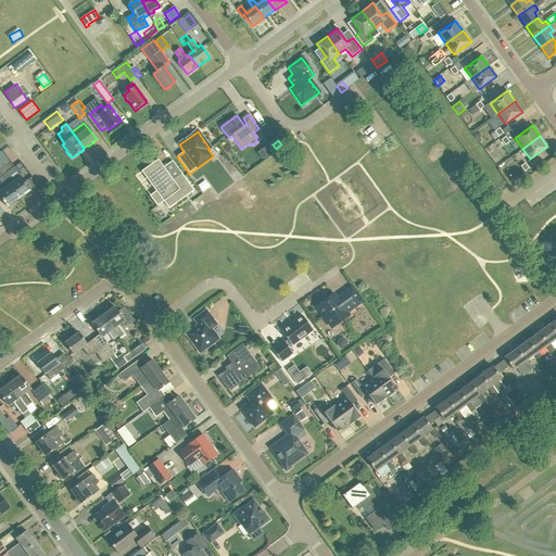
[(20,200),(32,191),(20,176),(13,181),(7,173),(14,167),(9,161),(2,151),(0,152),(0,173),(2,176),(20,200)]
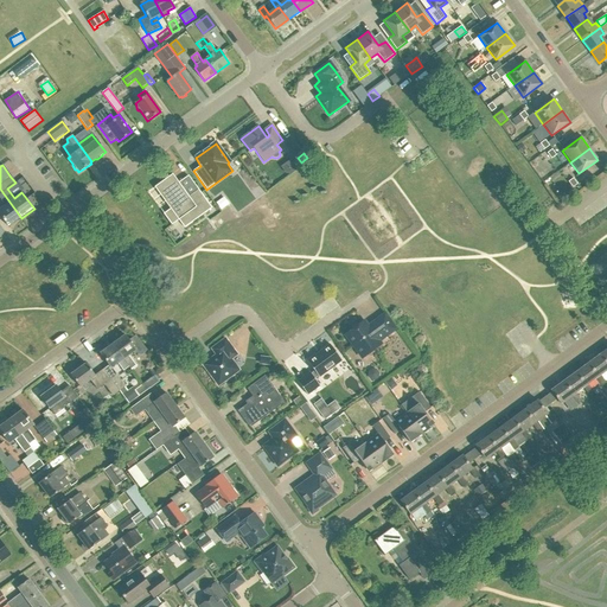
[(211,208),(198,189),(189,196),(178,183),(172,174),(154,187),(155,187),(171,209),(164,213),(172,225),(179,221),(184,228),(211,208)]
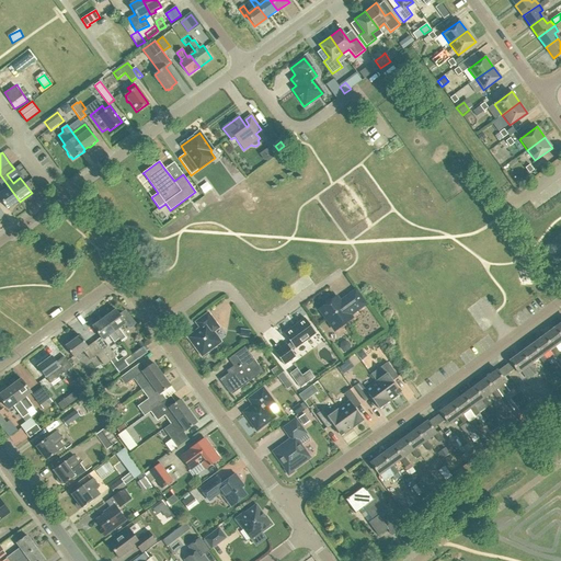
[(20,202),(2,178),(0,179),(0,183),(4,190),(0,192),(0,197),(9,210),(20,202)]
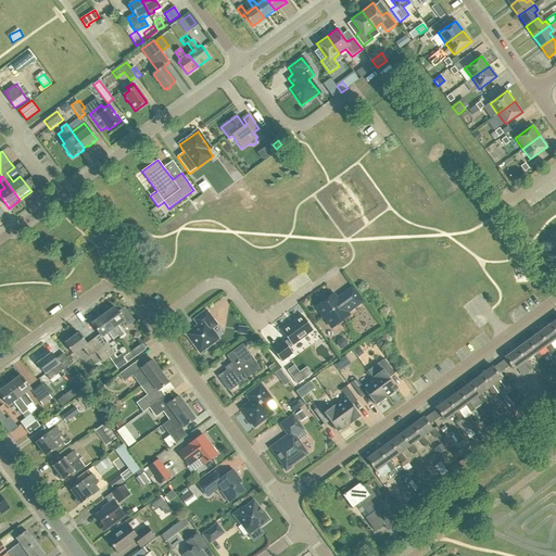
[(202,192),(210,187),(205,180),(198,186),(202,192)]
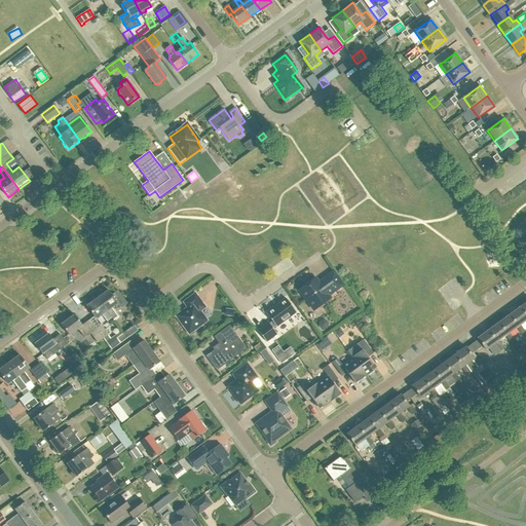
[(318,284),(315,278),(311,282),(308,282),(304,284),(303,287),(299,290),(306,300),(305,301),(311,308),(311,307),(314,310),(330,299),(328,296),(342,286),(333,272),(318,284)]
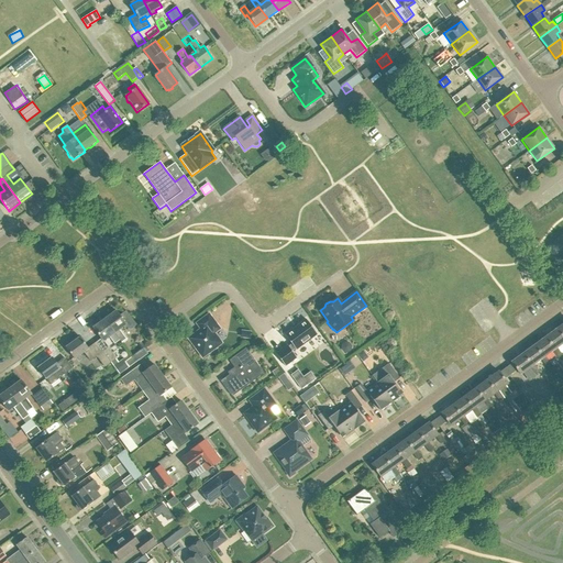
[(116,311),(103,319),(119,340),(122,344),(127,341),(127,339),(120,330),(125,326),(128,329),(131,329),(135,326),(125,311),(119,316),(116,311)]
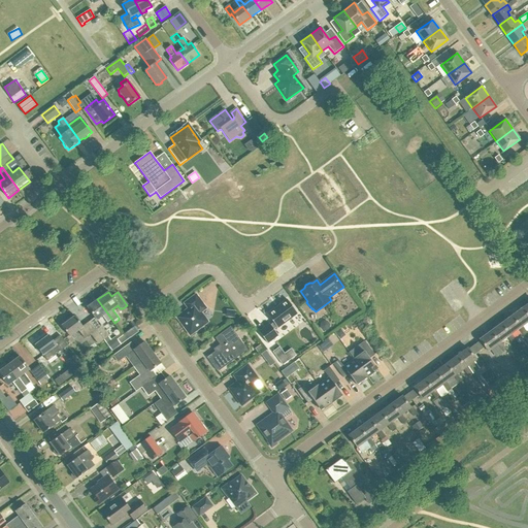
[(177,318),(190,335),(200,328),(199,327),(205,322),(199,314),(205,308),(195,295),(184,303),(188,309),(177,318)]
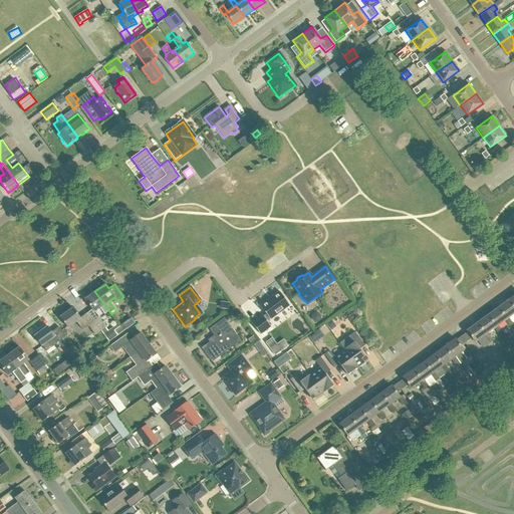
[(108,310),(94,291),(84,299),(93,312),(99,307),(103,314),(108,310)]
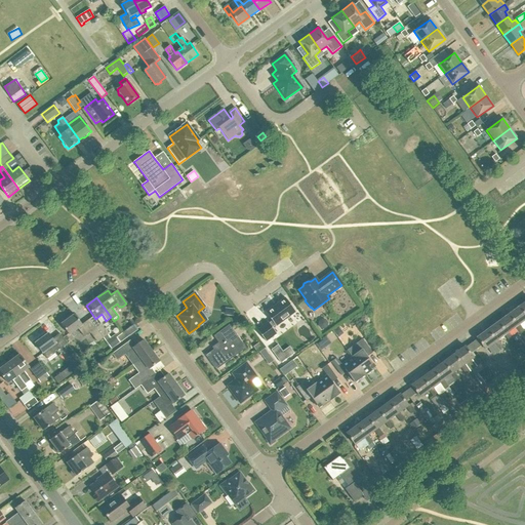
[(276,326),(295,312),(285,298),(266,313),(272,321),(269,323),(268,322),(257,330),(266,341),(277,333),(273,328),(276,326)]
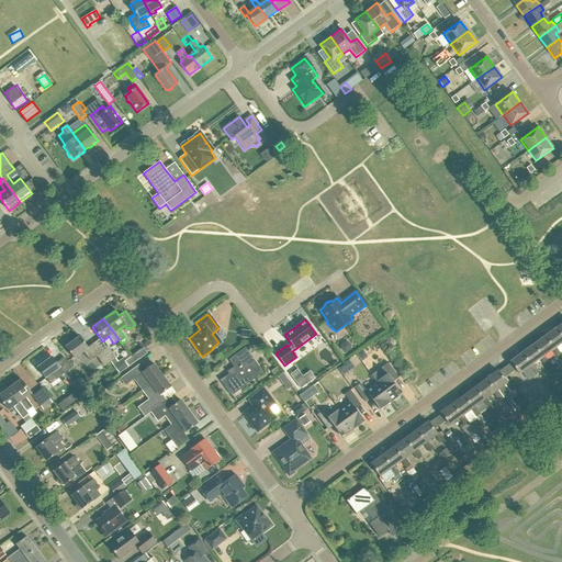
[(553,349),(555,347),(561,341),(561,337),(555,328),(543,337),(553,349)]
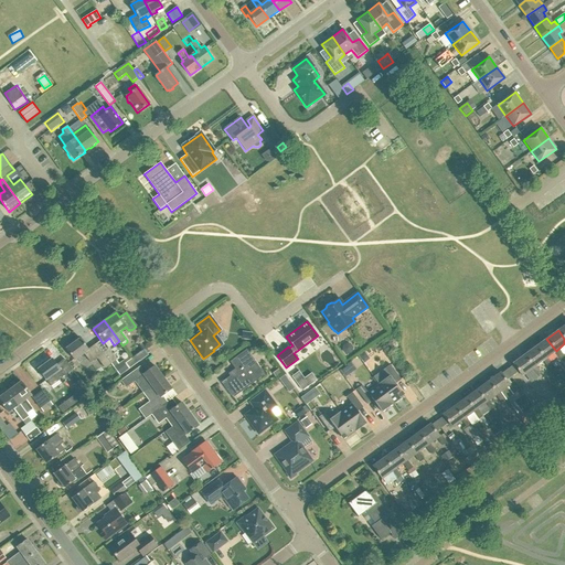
[(81,339),(66,349),(75,360),(84,353),(91,363),(97,359),(105,369),(112,364),(104,353),(96,343),(88,350),(81,339)]
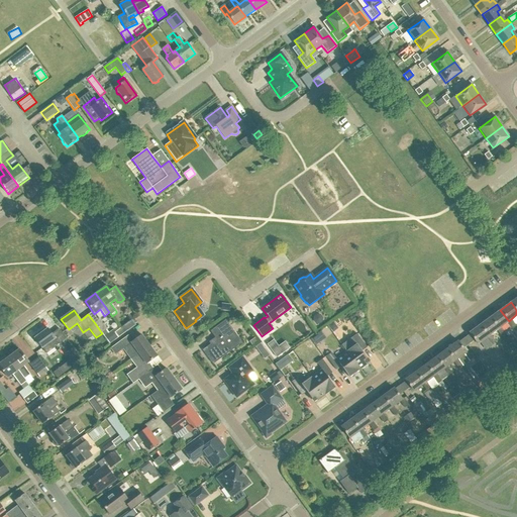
[(500,310),(490,317),(498,328),(500,327),(507,322),(512,329),(516,326),(511,319),(509,321),(500,310)]
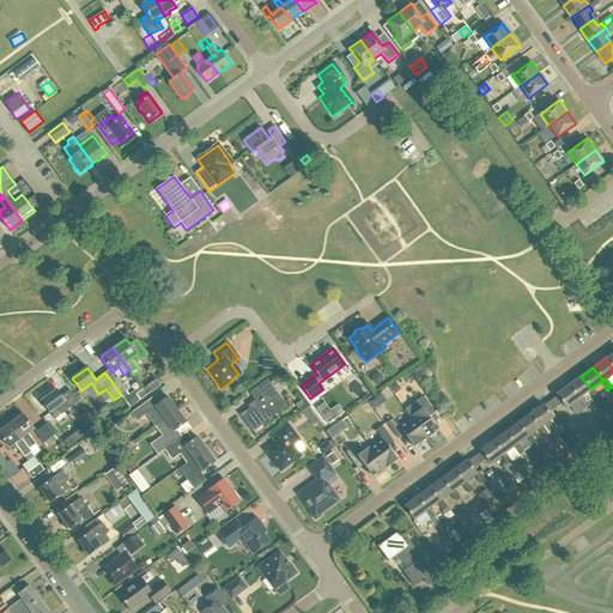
[(382,377),(380,374),(375,374),(372,376),(371,380),(374,383),(378,383),(381,381),(382,377)]
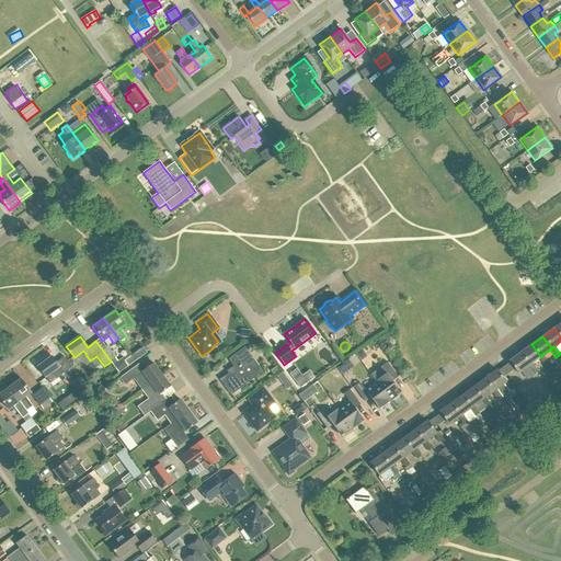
[(531,344),(521,353),(529,365),(531,364),(538,358),(544,366),(548,363),(542,355),(540,356),(531,344)]
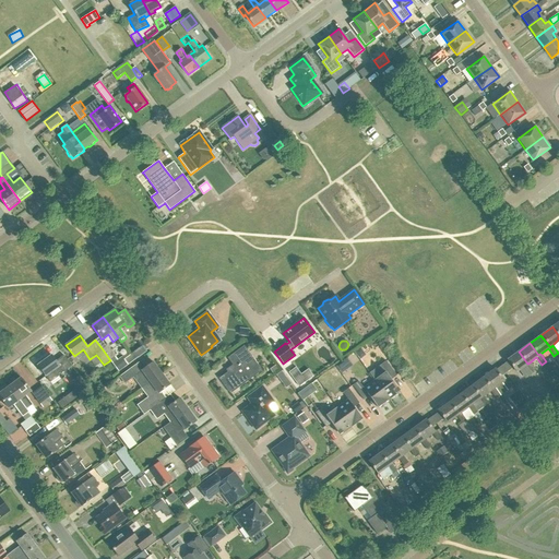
[(103,349),(110,360),(116,356),(108,345),(103,349)]
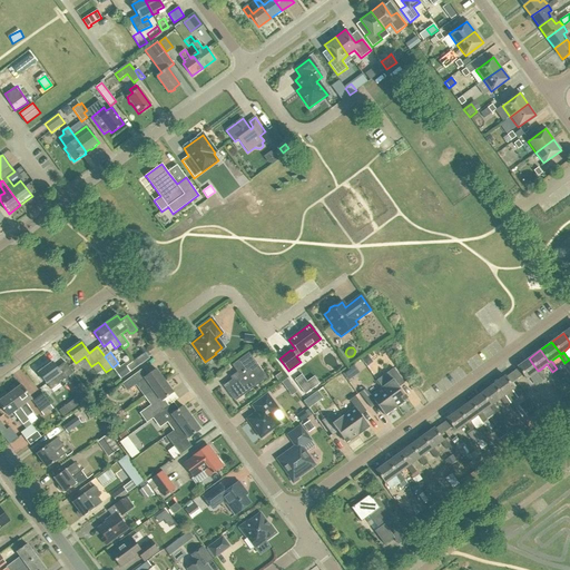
[(223,385),(234,401),(266,377),(248,353),(234,363),(239,370),(229,377),(232,380),(223,385)]
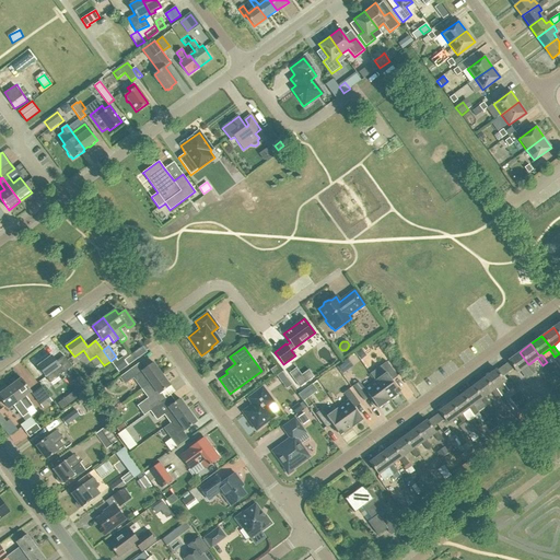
[(361,360),(366,356),(361,349),(356,353),(361,360)]
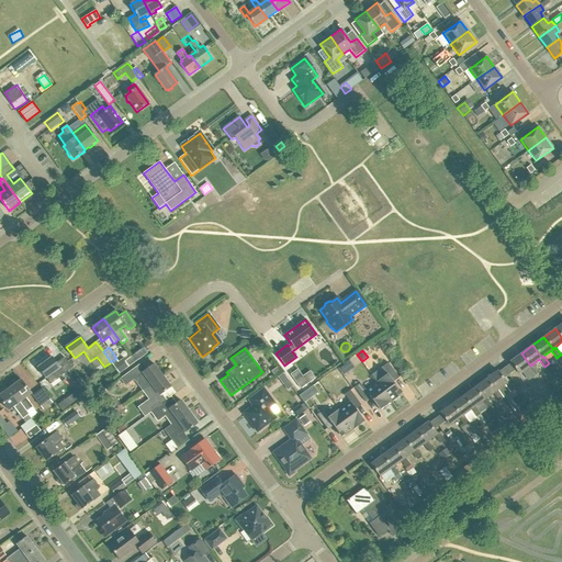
[(510,363),(503,369),(507,375),(515,369),(519,374),(528,367),(534,374),(538,371),(532,364),(530,366),(521,353),(509,362),(510,363)]
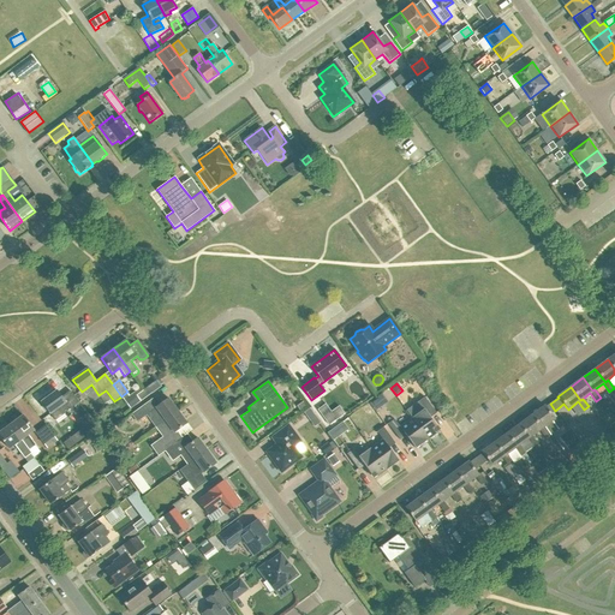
[(141,401),(151,394),(147,388),(137,395),(141,401)]
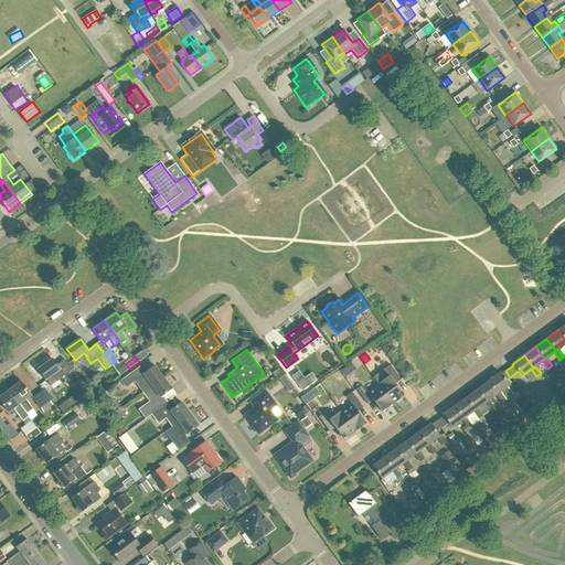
[(52,359),(38,369),(45,381),(50,386),(72,370),(65,361),(57,366),(52,359)]
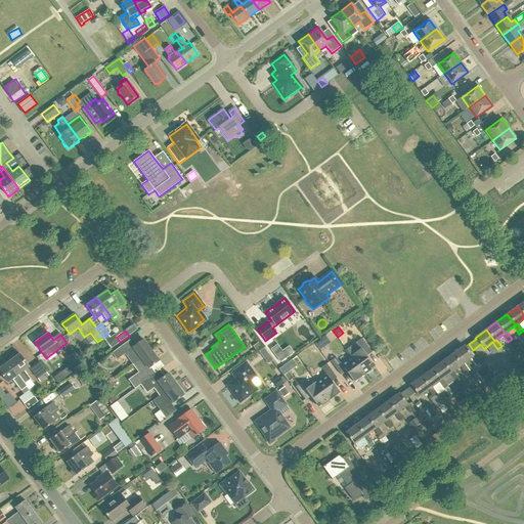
[(112,348),(120,342),(114,335),(111,338),(105,341),(112,348)]
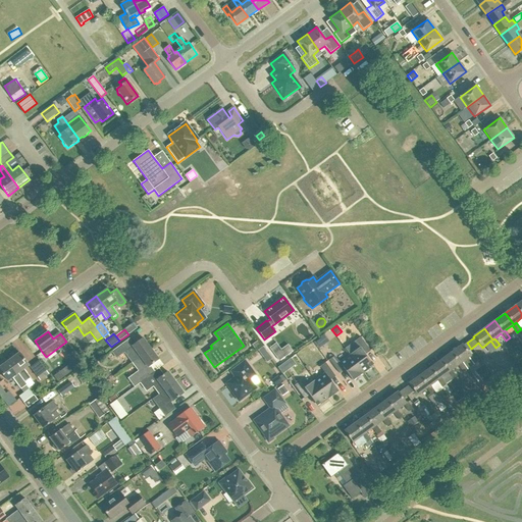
[(345,349),(350,355),(363,373),(373,366),(365,355),(370,351),(360,336),(345,349)]
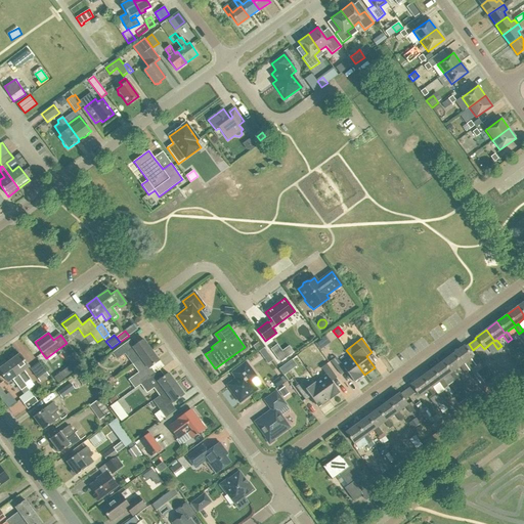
[(131,339),(112,353),(117,359),(125,353),(132,363),(150,350),(143,340),(136,345),(131,339)]
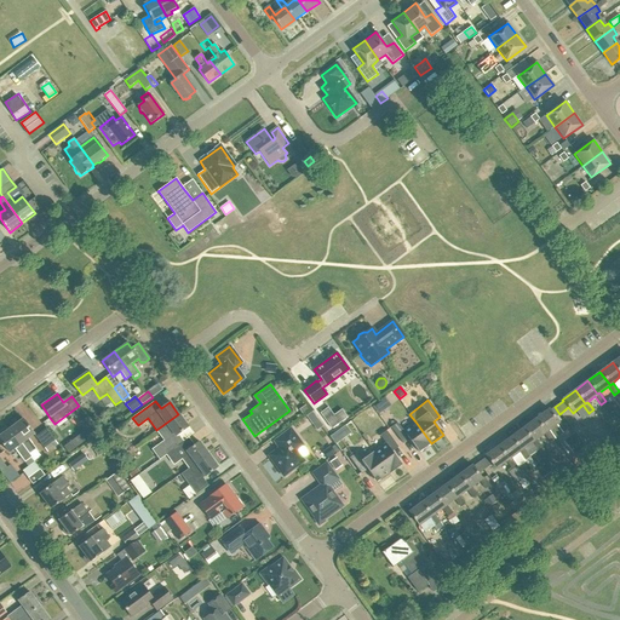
[(379,414),(383,411),(378,403),(373,407),(379,414)]
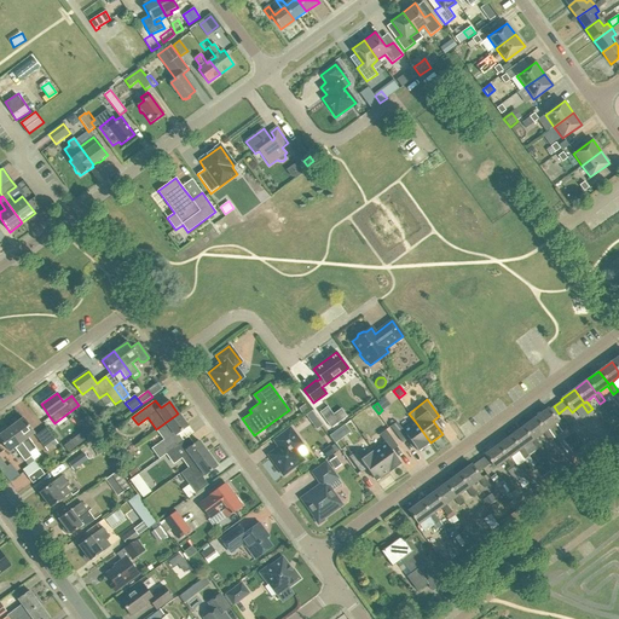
[(306,404),(299,409),(304,415),(310,410),(306,404)]
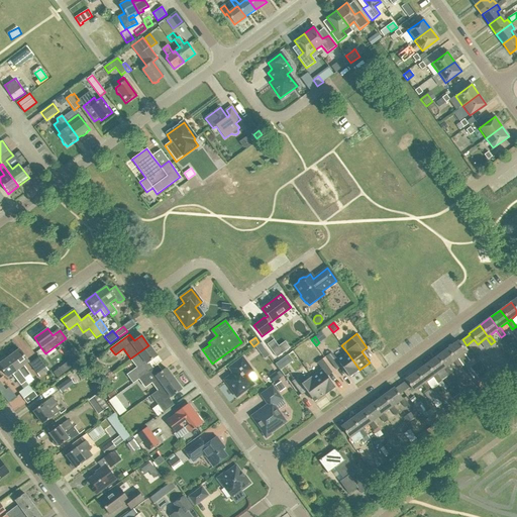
[(291,347),(286,340),(279,345),(274,338),(268,343),(277,357),(291,347)]
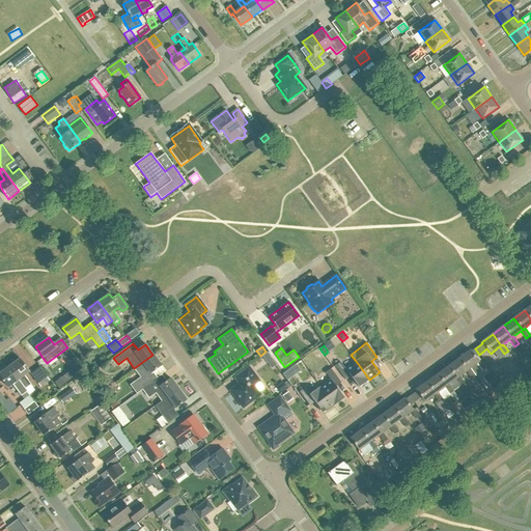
[(317,361),(324,357),(318,351),(313,355),(317,361)]
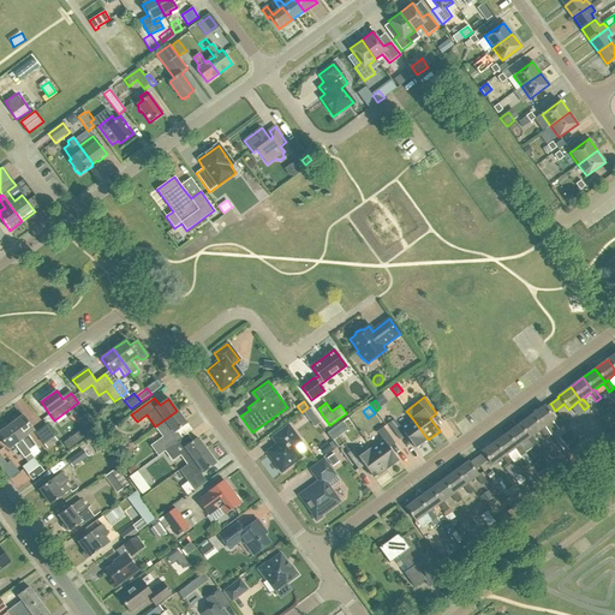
[(544,406),(531,416),(542,429),(544,427),(550,435),(550,436),(557,430),(557,429),(562,427),(556,417),(554,419),(544,406)]
